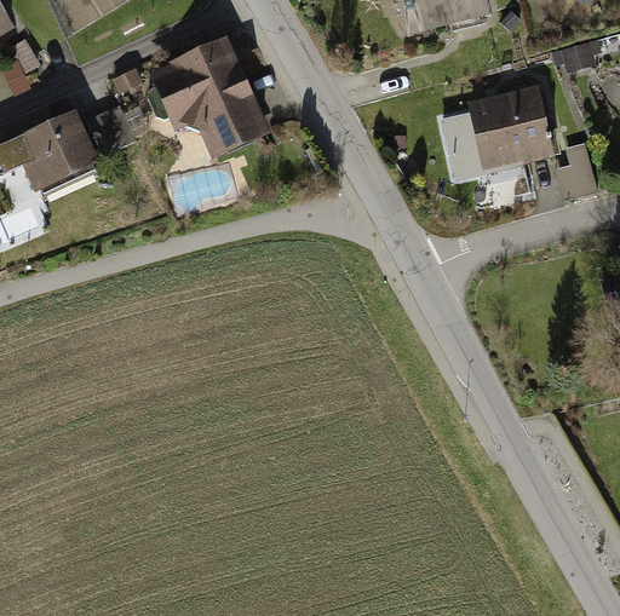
[(488,13),(484,0),(395,0),(403,34),(451,23),(452,29),(483,22),(481,16),(488,13)]
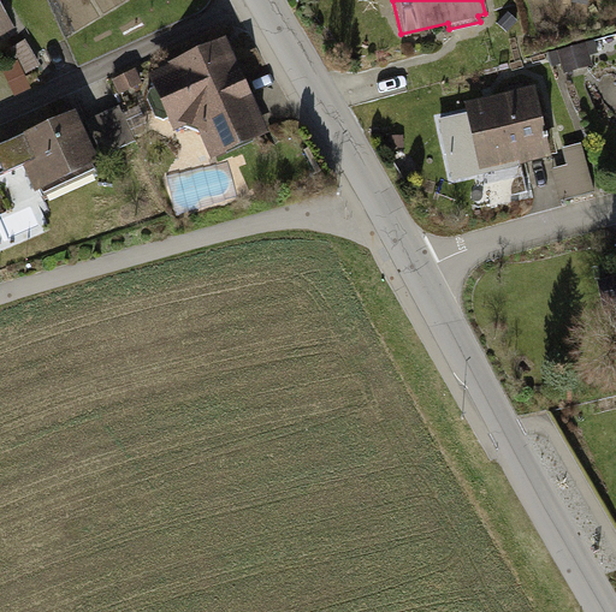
[(0,6),(0,34),(12,29),(0,6)]
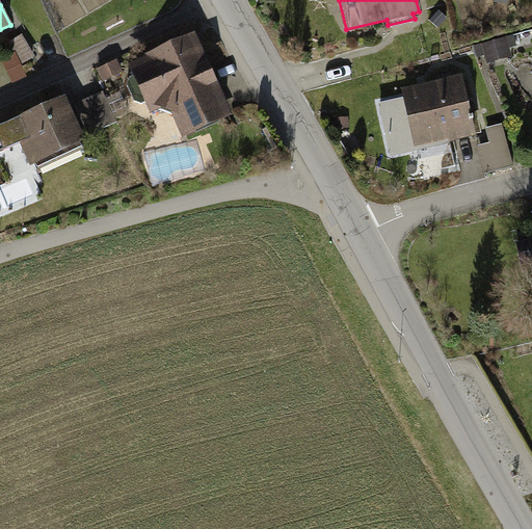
[(181,135),(232,111),(193,31),(127,63),(150,110),(159,106),(170,110),(181,135)]
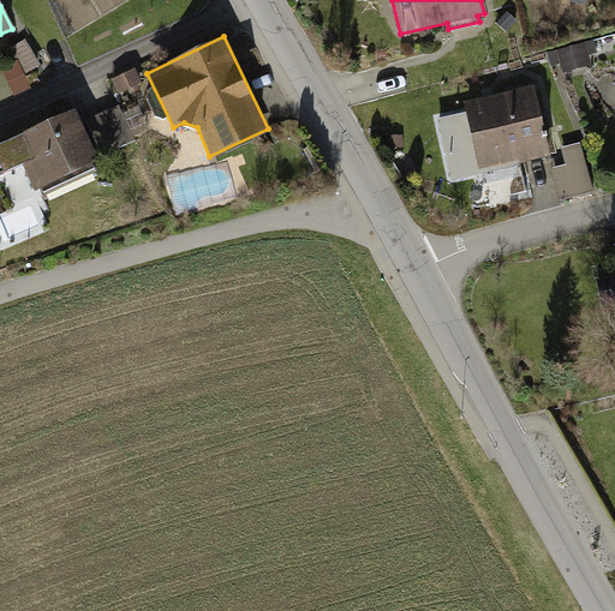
[(24,37),(9,47),(24,73),(40,64),(24,37)]
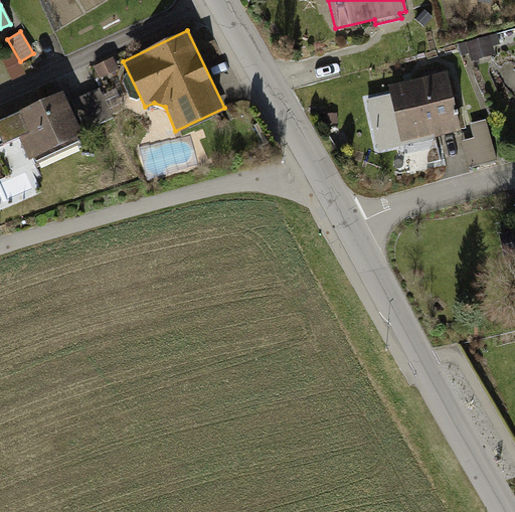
[(489,35),(464,42),(469,60),(494,53),(489,35)]
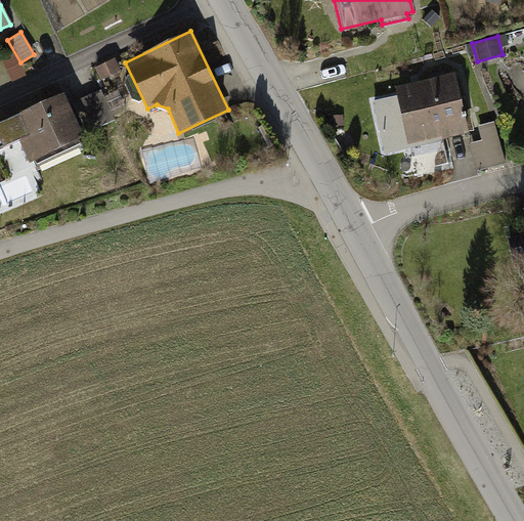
[(101,78),(121,69),(115,56),(95,67),(101,78)]
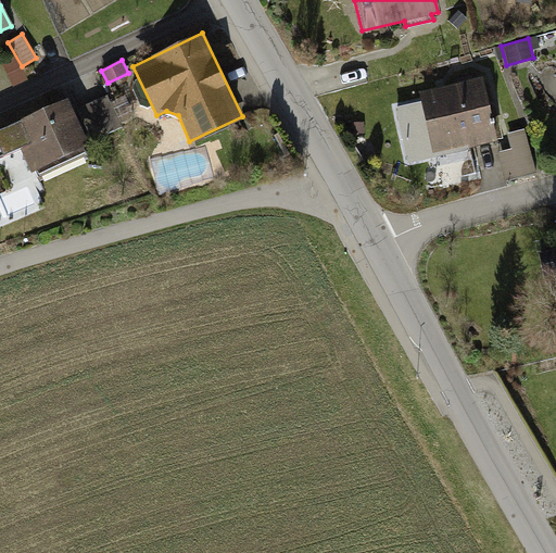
[(480,76),(418,91),(433,153),(495,138),(480,76)]
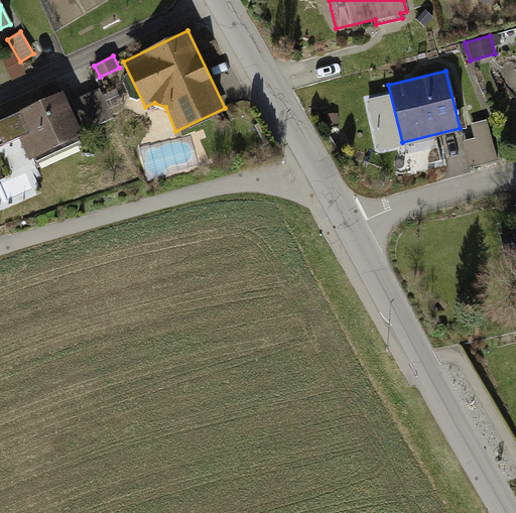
[(73,99),(86,127),(111,114),(98,87),(73,99)]
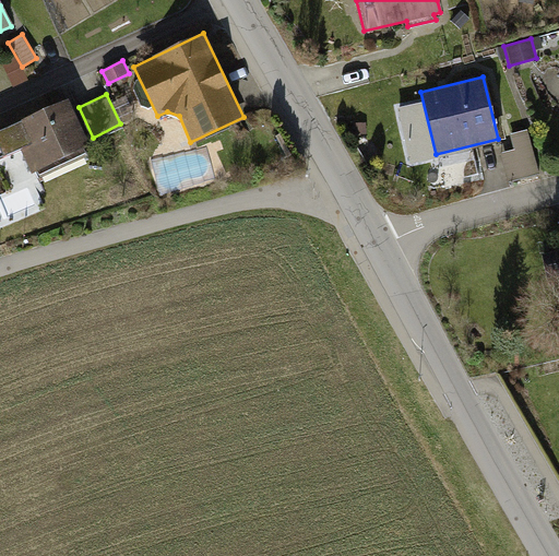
[(19,146),(31,173),(36,170),(38,175),(86,152),(84,149),(91,145),(68,96),(0,127),(0,148),(2,154),(19,146)]
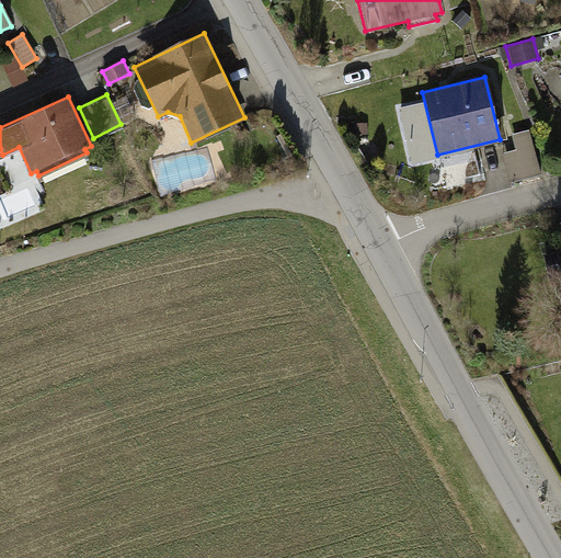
[(510,182),(545,172),(533,127),(512,133),(515,148),(501,152),(510,182)]
